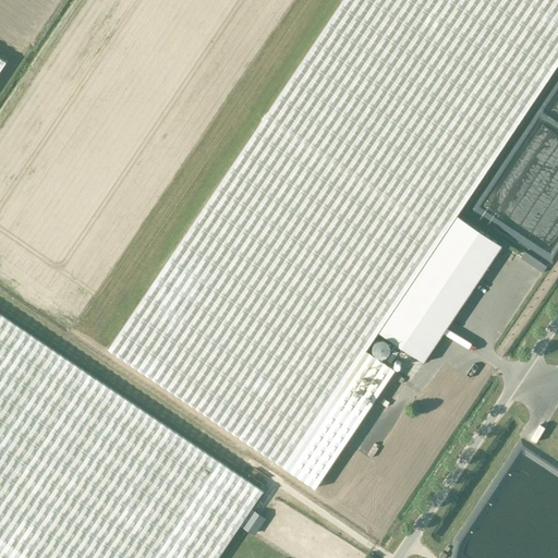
[(557,0),(342,0),(108,349),(315,488),(395,370),(366,350),(378,332),(424,363),(502,245),(457,215),(557,63),(557,0)]
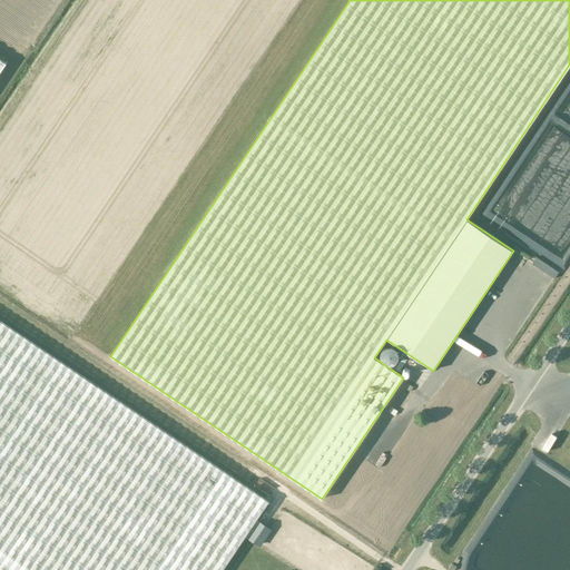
[(513,205),(512,214),(533,235),(532,238),(544,251),(546,251),(552,258),(556,254),(559,257),(569,257),(569,200),(564,200),(558,194),(527,192),(513,205)]
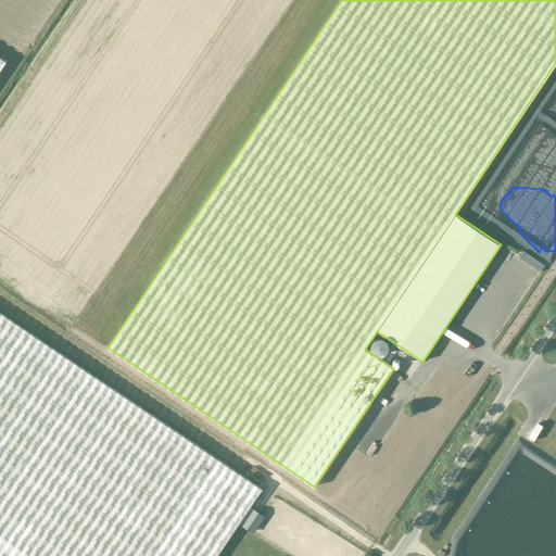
[(0,313),(0,555),(217,555),(262,490),(0,313)]
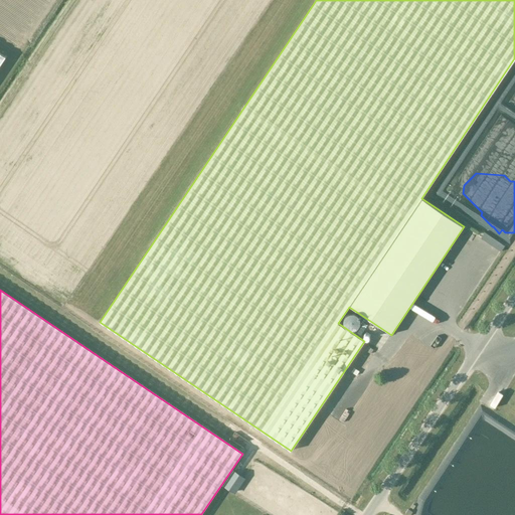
[(353,312),(351,312),(349,313),(348,313),(347,314),(345,316),(345,317),(344,318),(344,320),(344,322),(344,323),(345,325),(345,326),(347,327),(348,328),(349,329),(351,329),(353,329),(354,329),(356,328),(357,328),(358,326),(359,325),(360,324),(360,322),(360,321),(360,319),(360,318),(359,316),(358,315),(357,314),(356,313),(354,313),(353,312)]
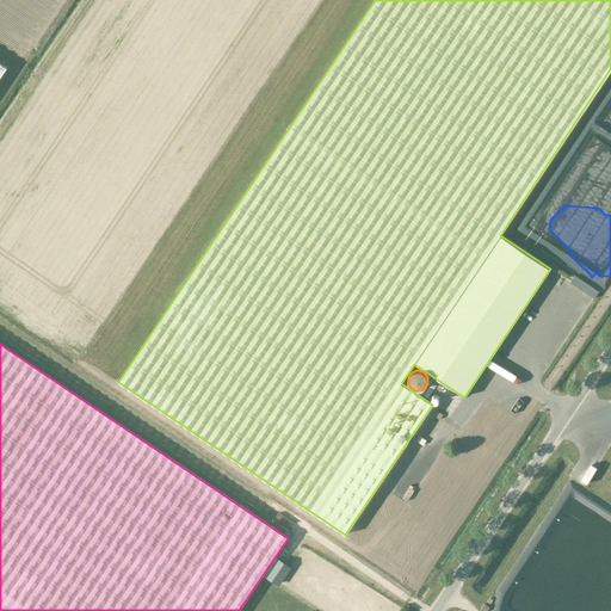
[(440,420),(444,413),(436,411),(432,417),(440,420)]
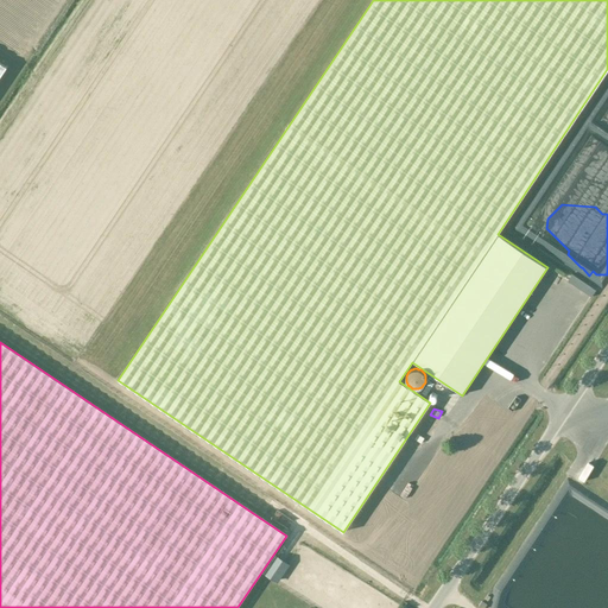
[(420,419),(417,425),(424,430),(428,424),(420,419)]
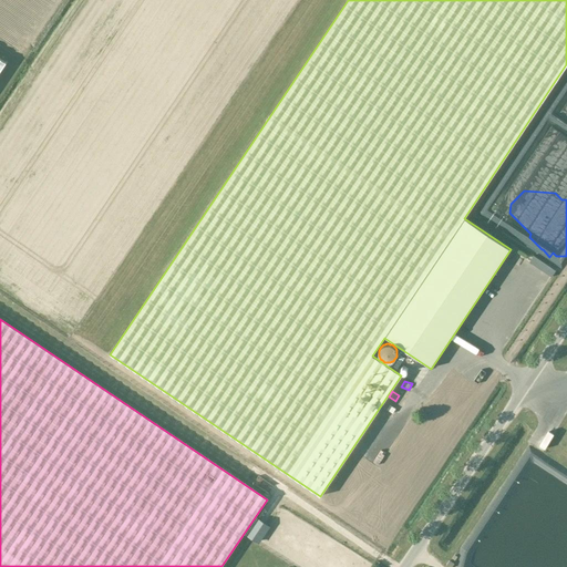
[(257,519),(247,535),(260,544),(271,528),(257,519)]
